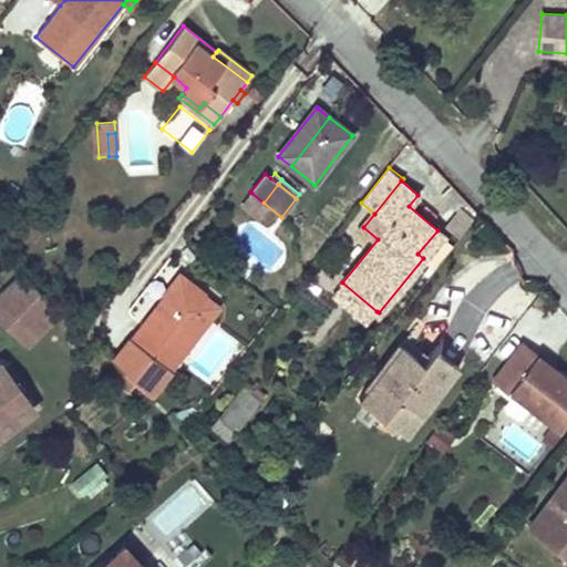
[(264,203),(251,193),(243,204),(255,213),(258,209),(260,206),(264,203)]
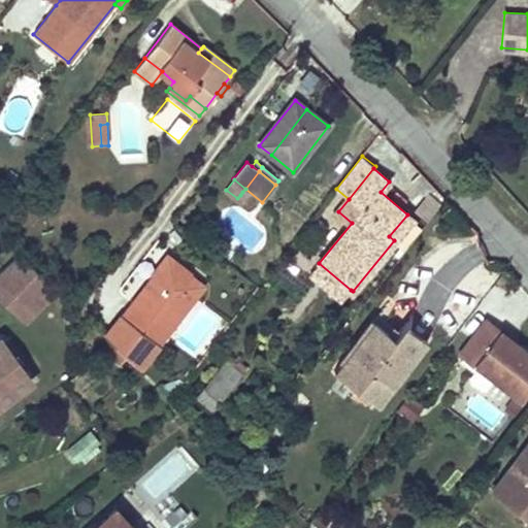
[(242,202),(251,193),(245,189),(242,192),(240,195),(237,198),(242,202)]
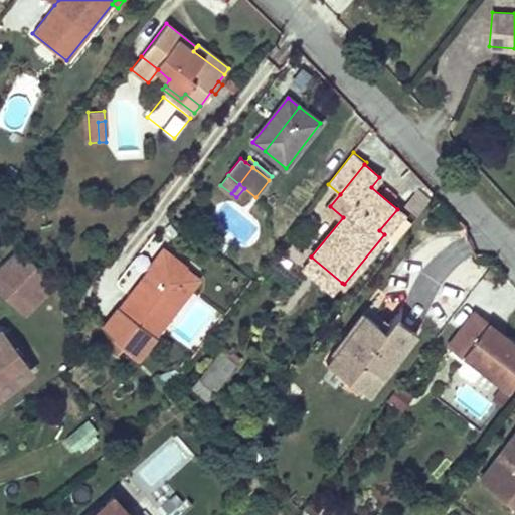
[(416,215),(430,198),(424,195),(412,211),(416,215)]
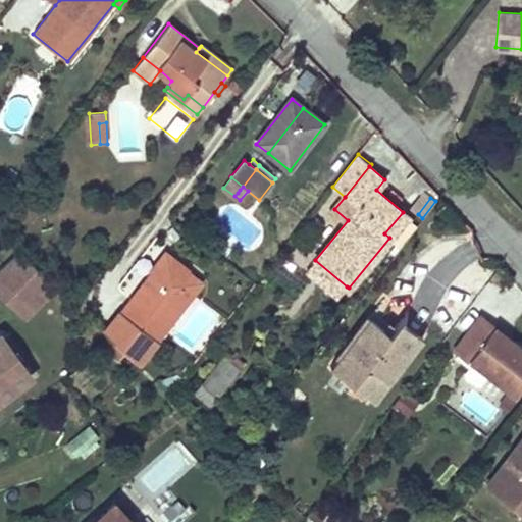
[(389,238),(408,216),(403,212),(384,233),(389,238)]
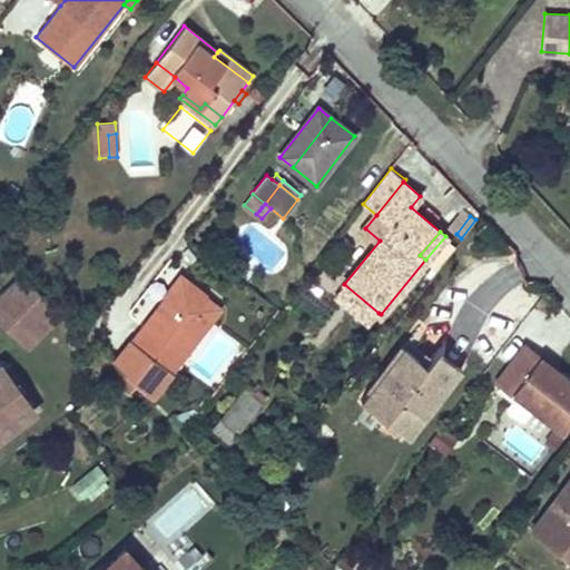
[(0,325),(28,352),(64,314),(21,274),(0,295),(0,325)]
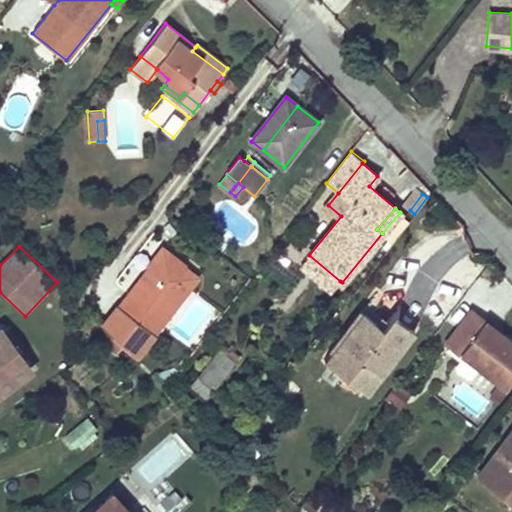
[(159,327),(199,276),(162,248),(102,326),(112,335),(135,357),(153,335),(159,327)]
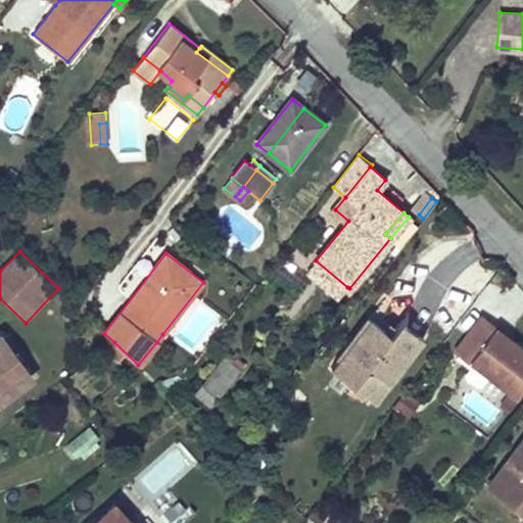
[(347,287),(316,260),(306,271),(338,297),(347,287)]
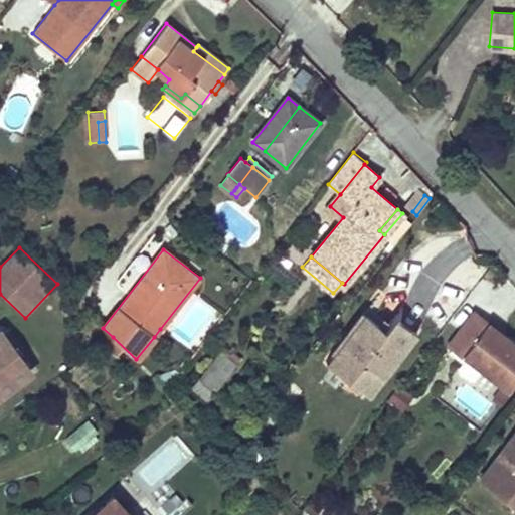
[(383,377),(416,333),(394,316),(384,329),(364,313),(326,363),(356,386),(358,387),(361,387),(363,386),(365,385),(376,371),(383,377)]
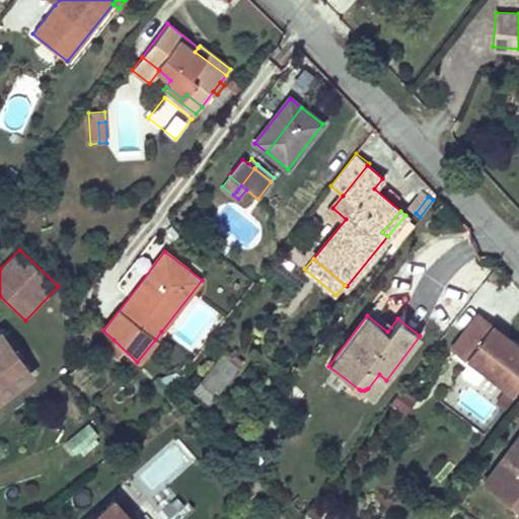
[(510,339),(479,315),(475,320),(506,344),(510,339)]
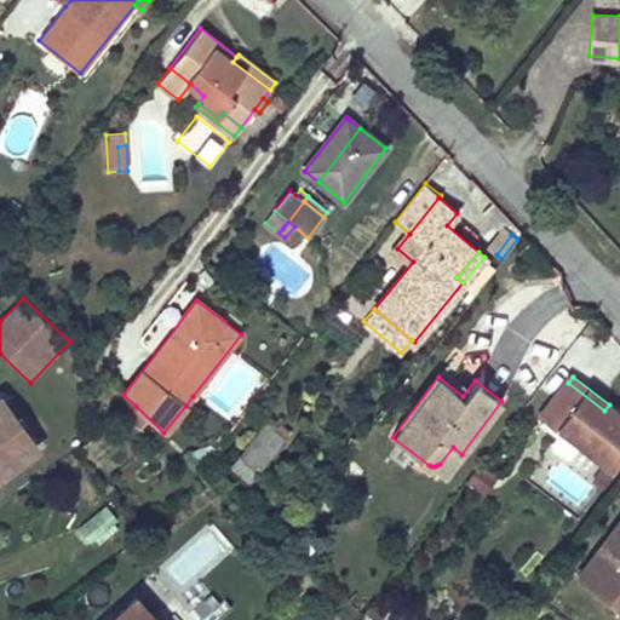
[(619,460),(619,413),(609,405),(604,411),(568,383),(543,417),(545,418),(581,446),(606,464),(593,480),(603,488),(612,478),(609,476),(613,470),(619,460)]
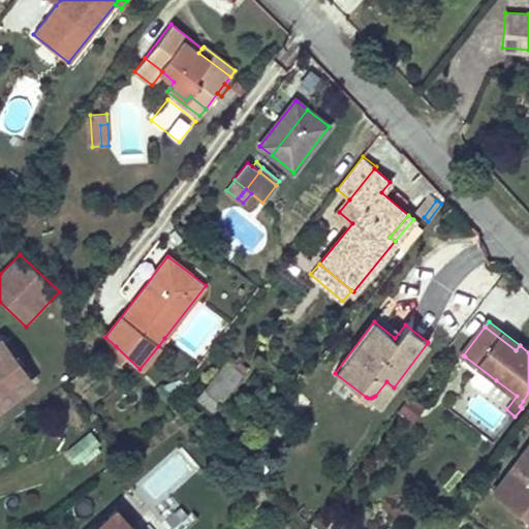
[(162,349),(168,342),(164,338),(158,346),(162,349)]
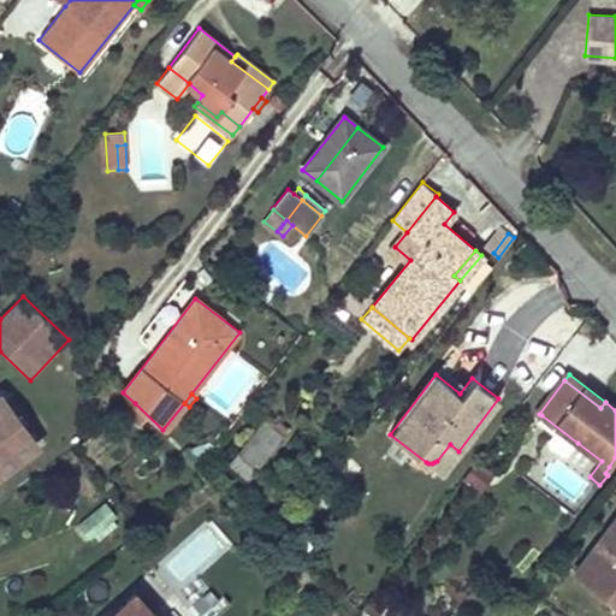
[(0,472),(37,445),(3,396),(0,397),(0,472)]
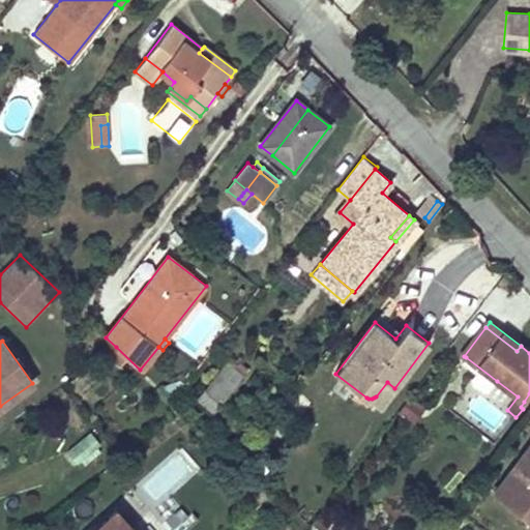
[(497,381),(466,357),(463,362),(476,373),(472,379),(472,383),(483,392),(489,391),(497,381)]
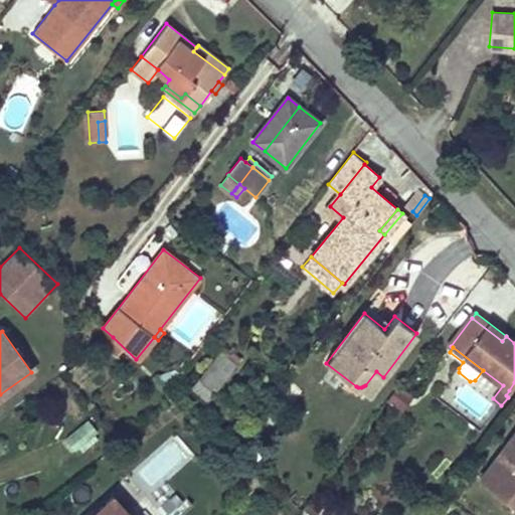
[(207,397),(234,365),(219,353),(192,385),(207,397)]
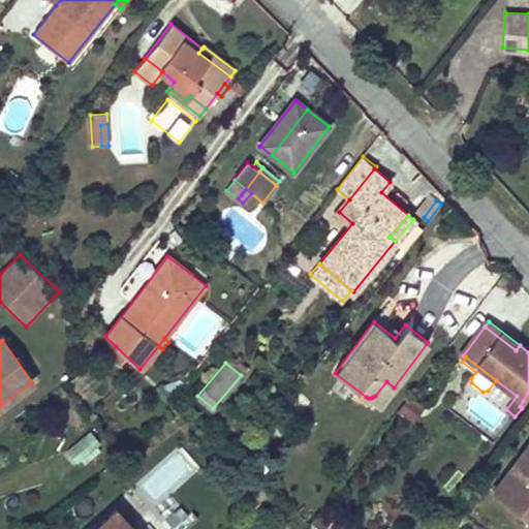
[(177,395),(185,383),(180,380),(164,384),(161,390),(172,400),(177,395)]
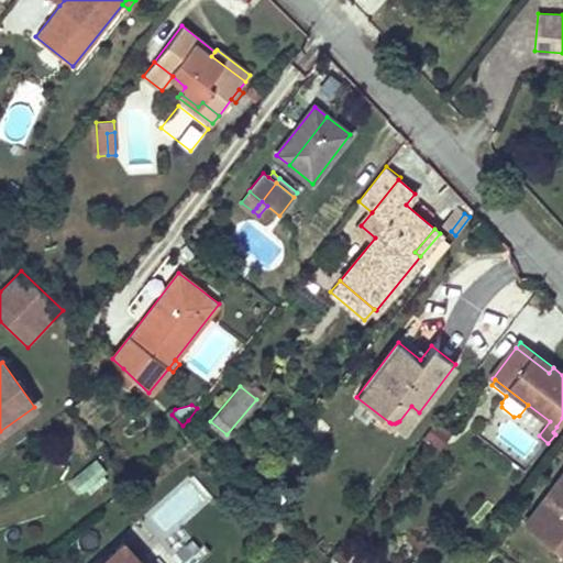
[(403,432),(419,412),(411,406),(399,421),(397,422),(395,423),(392,423),(389,422),(403,432)]
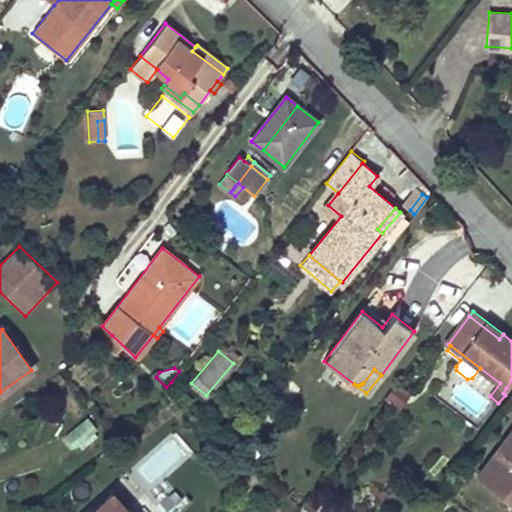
[(74,448),(97,428),(88,417),(65,436),(74,448)]
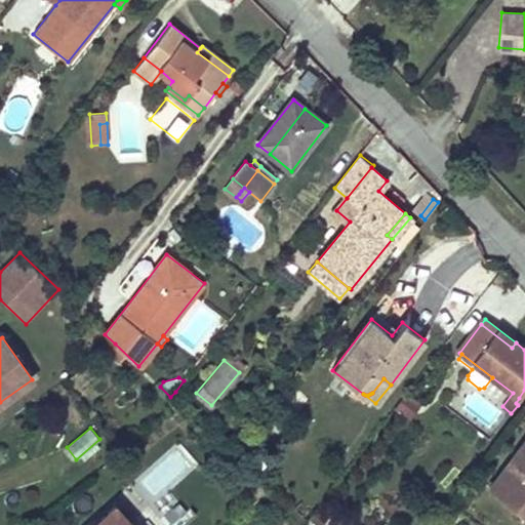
[(524,441),(490,488),(524,515),(524,441)]
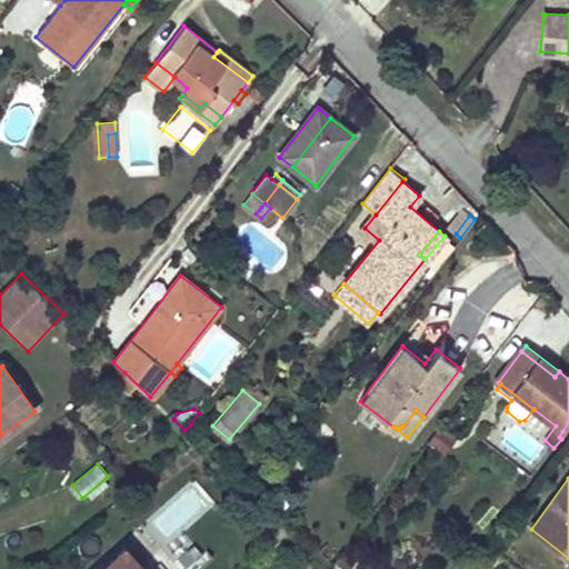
[(142,568),(128,551),(125,549),(101,568),(142,568)]
